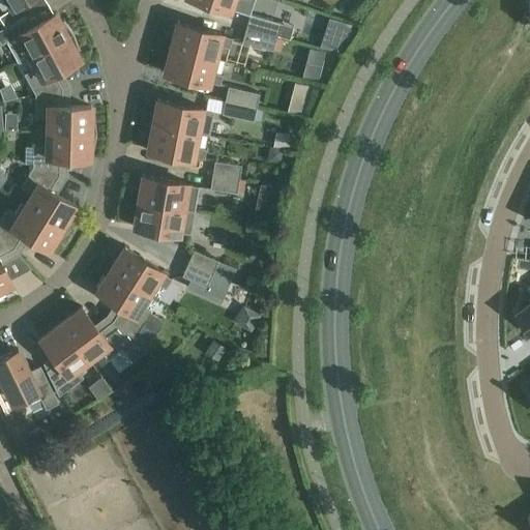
[(6,0),(11,7),(0,15),(0,18),(5,26),(24,16),(28,13),(21,2),(24,0),(6,0)]
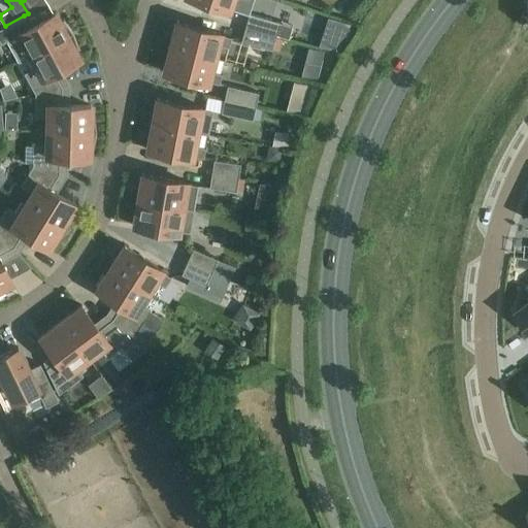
[(200,0),(228,9),(229,8),(240,11),(243,1),(238,0),(200,0)]
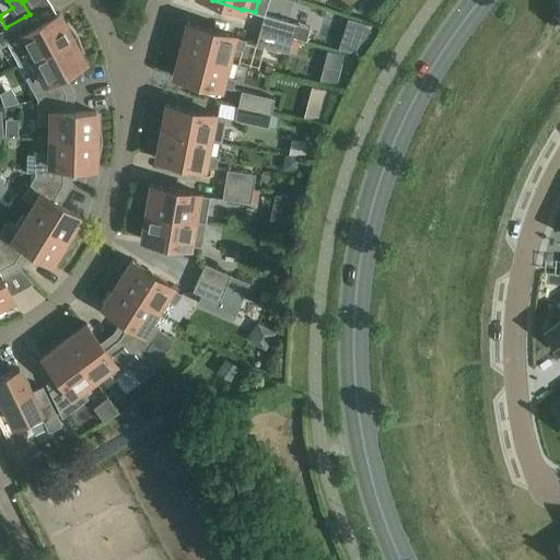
[(6,27),(0,30),(0,46),(0,47),(8,43),(20,66),(27,61),(78,34),(77,33),(67,20),(66,21),(63,22),(59,13),(32,28),(25,16),(6,27)]
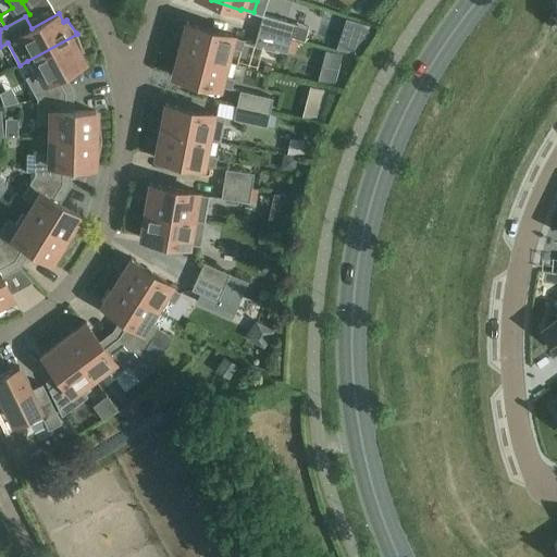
[(258,28),(291,38),(295,24),(262,14),(258,28)]
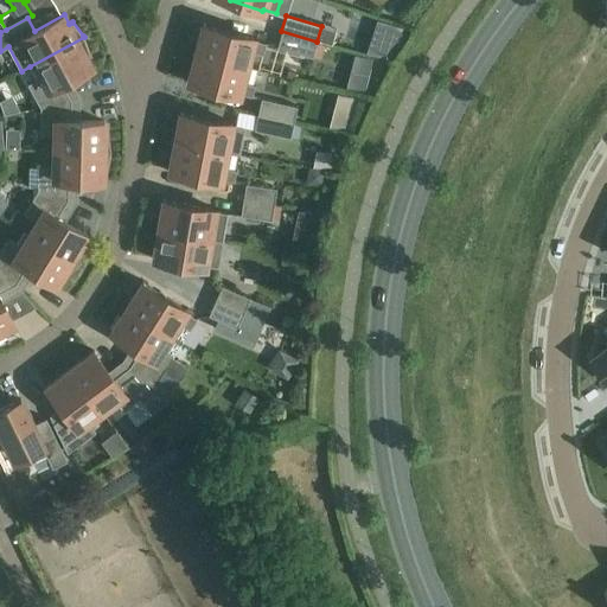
[(204,24),(196,53),(246,66),(250,51),(263,55),(266,43),(253,39),(254,38),(205,26),(205,24),(204,24)]
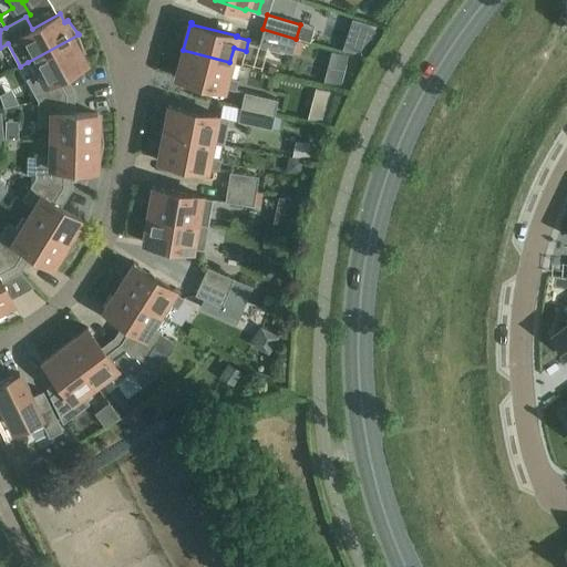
[(296,39),(263,29),(259,43),(292,53),(296,39)]
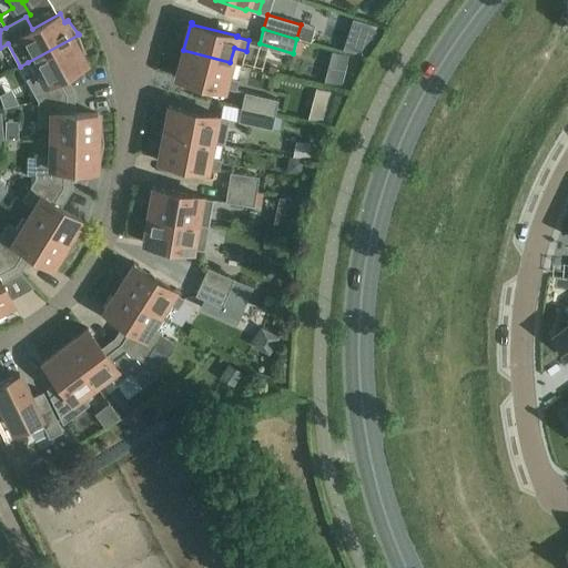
[(28,62),(34,74),(26,79),(38,101),(67,94),(58,77),(85,62),(81,53),(83,52),(84,52),(79,37),(79,34),(28,62)]
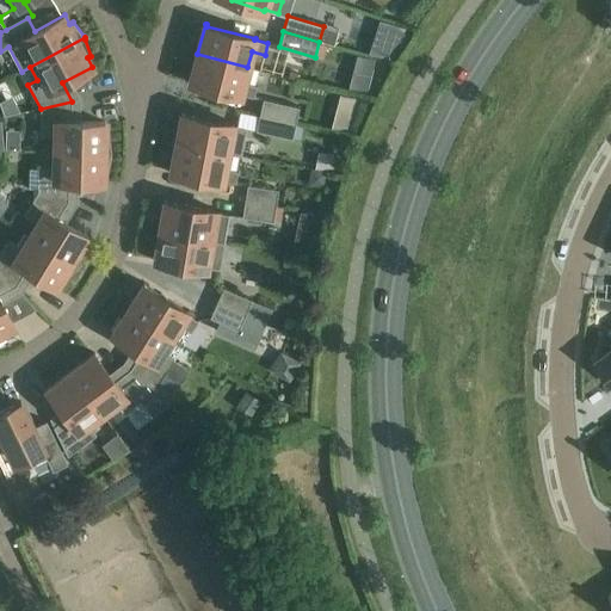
[(247,67),(197,54),(190,84),(191,85),(191,82),(240,96),(241,94),(253,97),(257,86),(244,82),(247,67)]
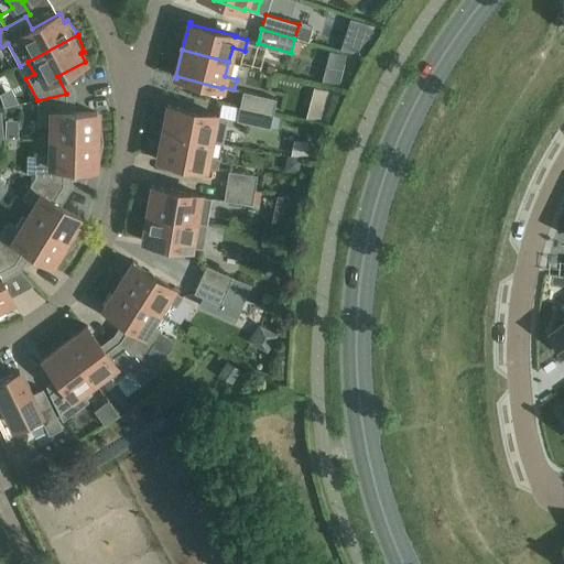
[(326,67),(322,82),(338,85),(342,71),(326,67)]
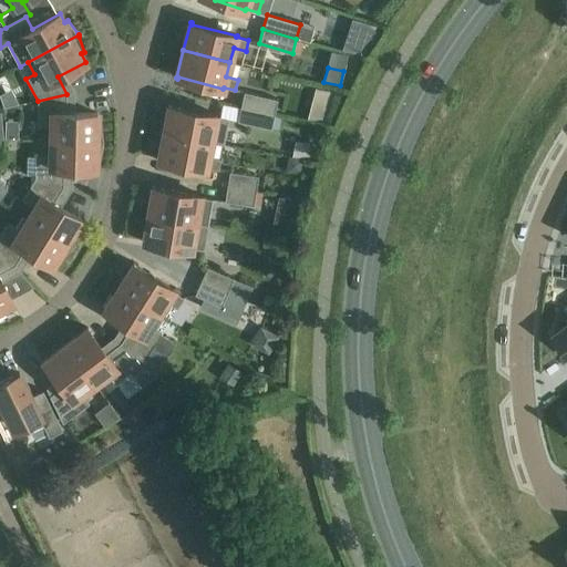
[(316,89),(308,119),(325,123),(332,93),(316,89)]
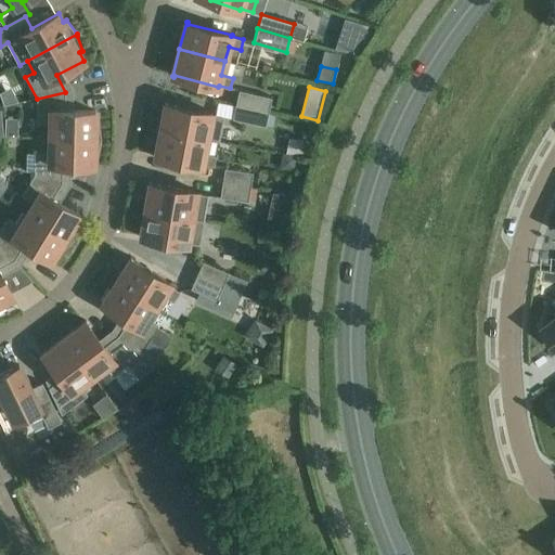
[(235,104),(269,112),(272,98),(239,90),(235,104)]
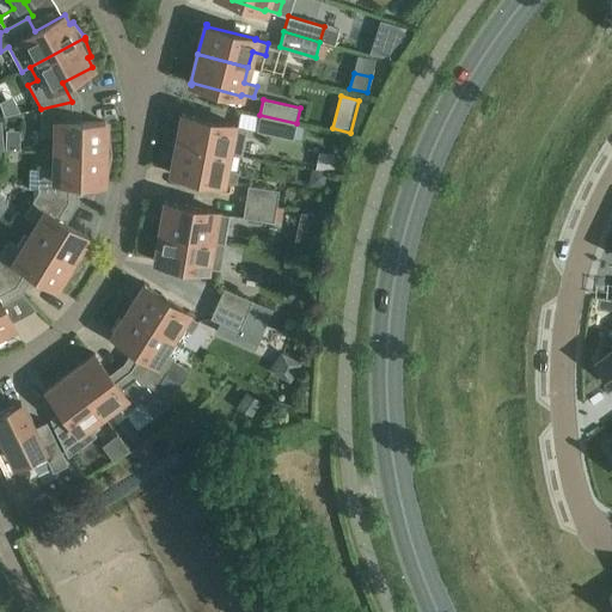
[(72,102),(41,109),(40,136),(56,136),(55,151),(111,153),(111,151),(109,134),(105,134),(105,123),(72,122),(72,102)]
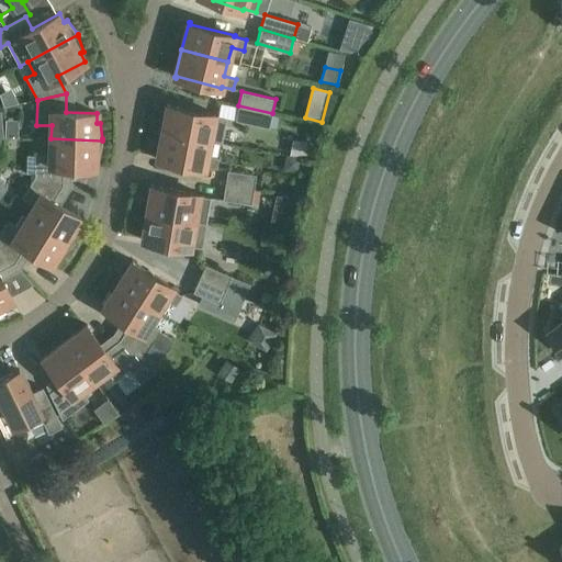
[(210,141),(209,142),(221,144),(226,117),(214,115),(214,114),(169,105),(169,104),(168,103),(163,132),(210,141)]
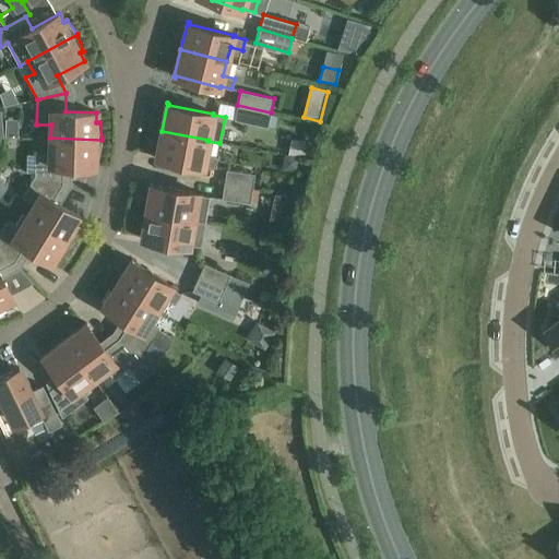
[(271,113),(237,105),(234,119),(268,127),(271,113)]
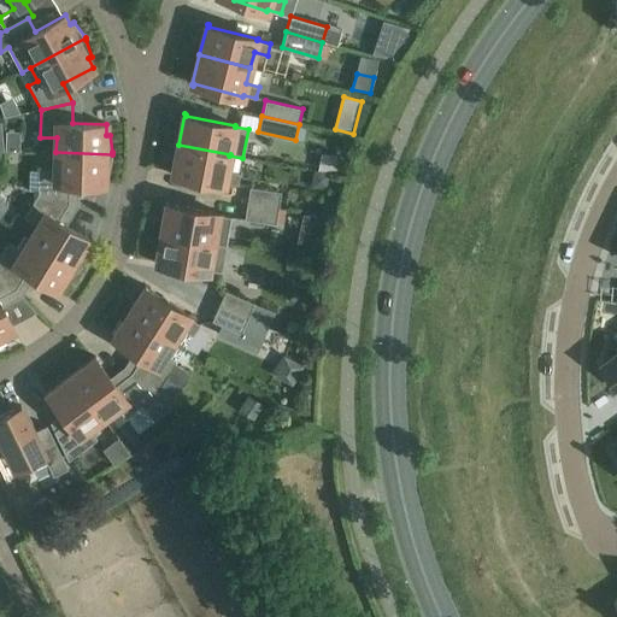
[(230,154),(178,145),(172,175),(174,176),(175,174),(224,183),(224,182),(238,184),(240,172),(227,170),(229,156),(230,154)]
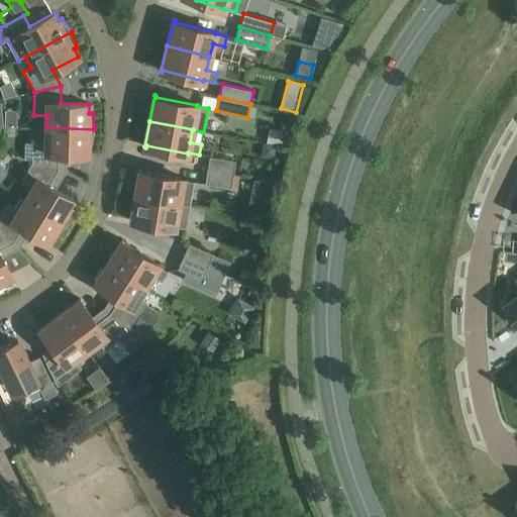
[(278,135),(278,123),(265,123),(265,135),(278,135)]
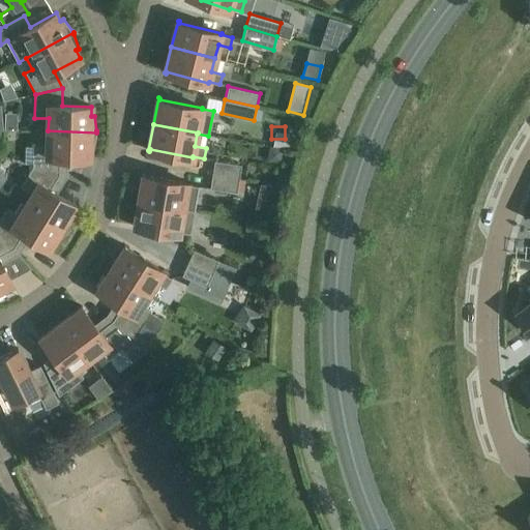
[(33,150),(33,167),(60,174),(60,156),(89,157),(90,148),(93,149),(96,134),(96,133),(48,130),(48,143),(33,143),(33,150)]
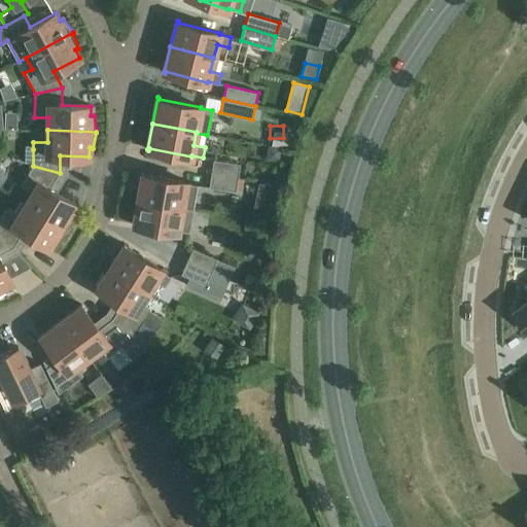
[(268,146),(266,160),(279,162),(282,148),(268,146)]
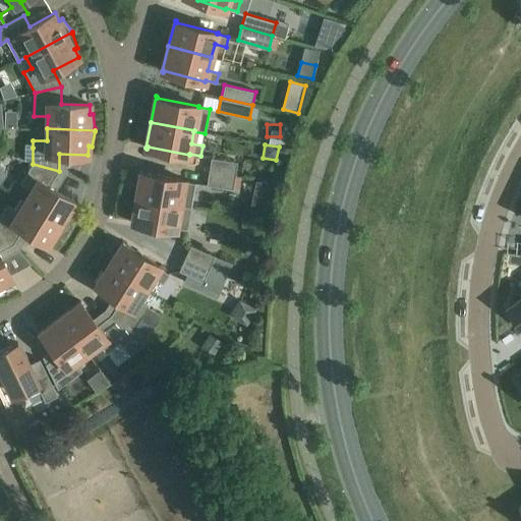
[(211,158),(209,171),(235,175),(237,162),(211,158)]
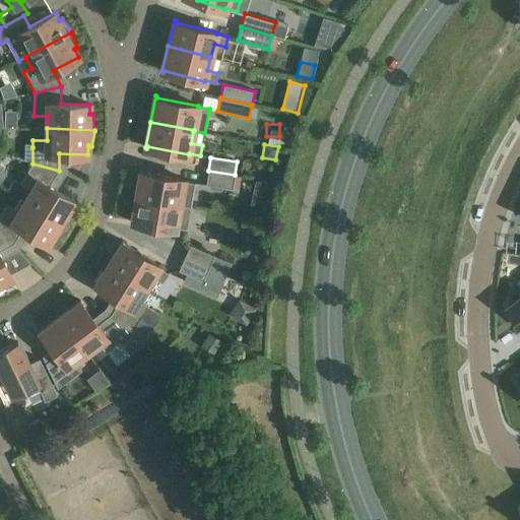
[(59,171),(33,164),(20,183),(31,190),(25,200),(65,225),(67,223),(72,210),(69,208),(73,201),(50,186),(59,171)]
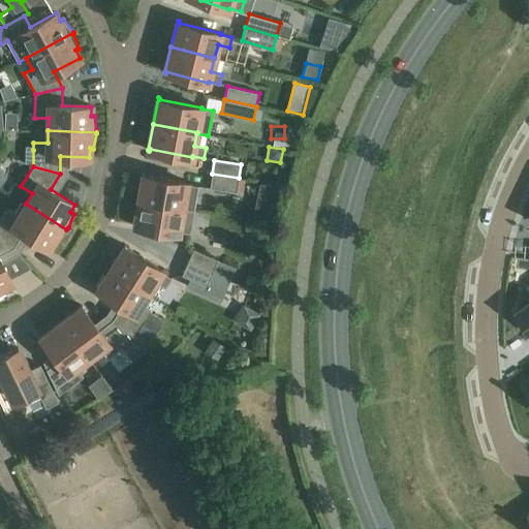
[(183,208),(183,207),(185,194),(196,196),(198,186),(187,184),(187,182),(144,175),(144,174),(143,174),(138,200),(183,208)]
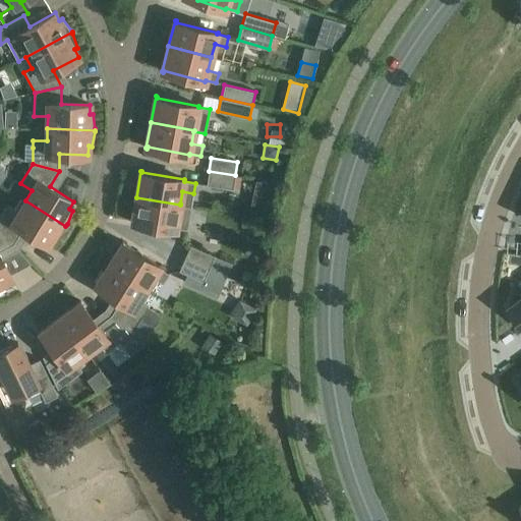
[(235,175),(209,171),(207,184),(233,189),(235,175)]
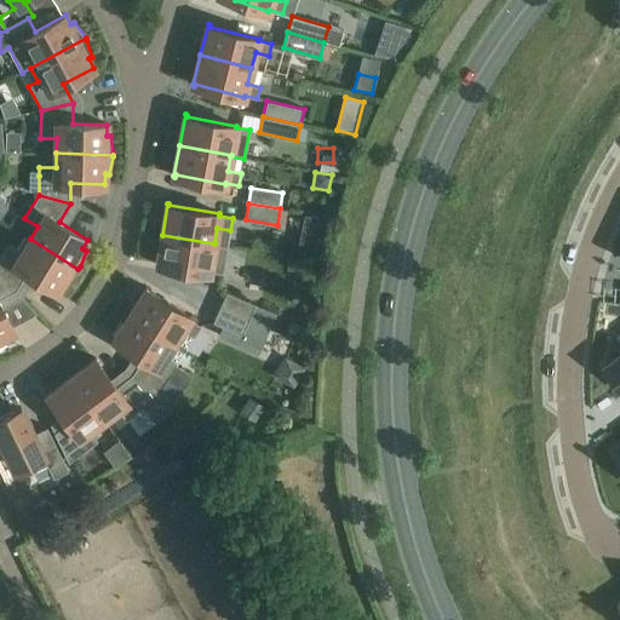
[(214,244),(162,235),(158,265),(159,265),(159,264),(210,273),(210,271),(223,274),(228,245),(214,242),(214,244)]
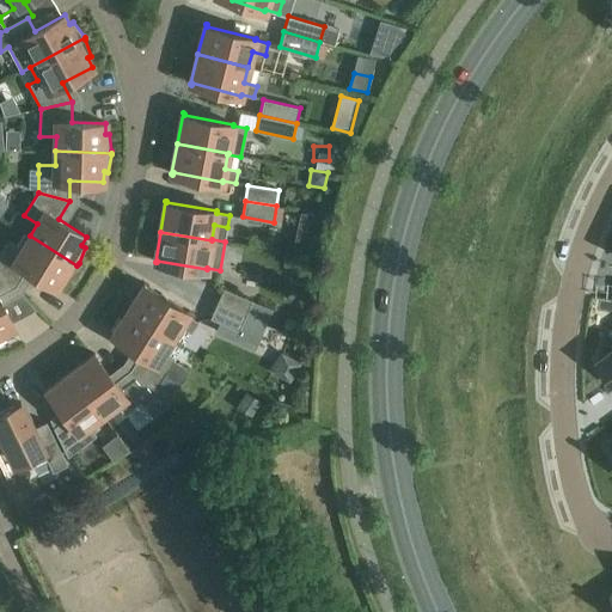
[(8,240),(0,252),(0,269),(16,287),(26,269),(55,287),(61,277),(63,280),(65,280),(77,268),(77,265),(30,236),(25,233),(17,245),(8,240)]
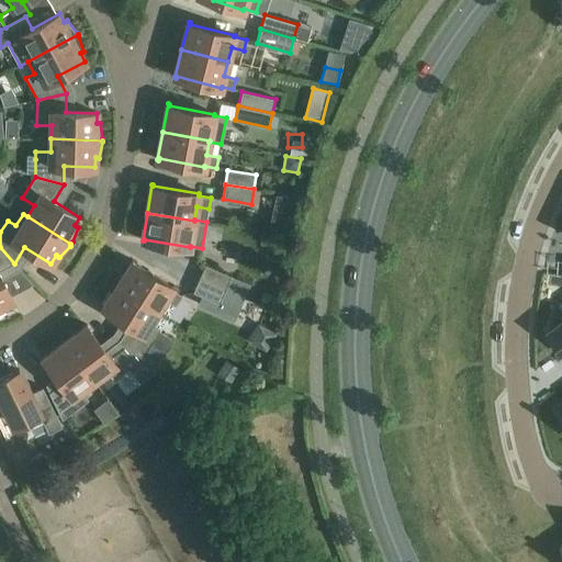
[(0,270),(14,263),(0,247),(0,312),(7,307),(6,306),(4,304),(12,299),(0,276),(0,270)]
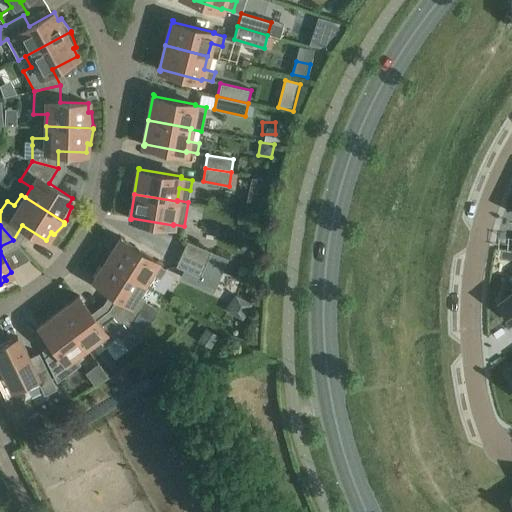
[(121,237),(107,259),(153,288),(166,269),(156,263),(157,262),(121,239),(122,238),(121,237)]
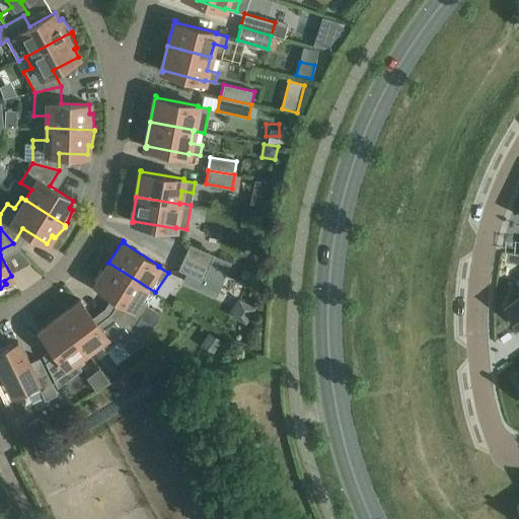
[(183,256),(209,268),(214,254),(190,244),(183,256)]
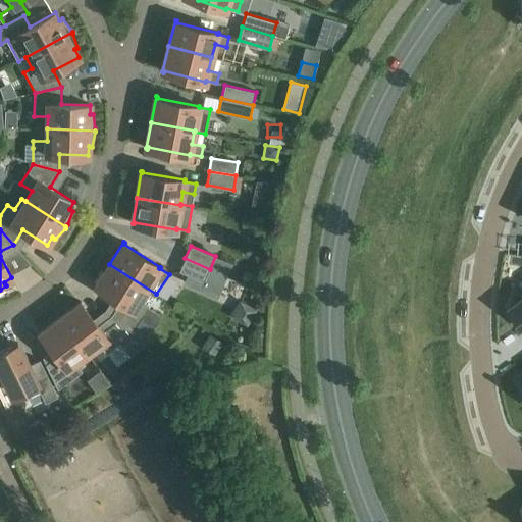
[(210,269),(185,258),(179,271),(204,281),(210,269)]
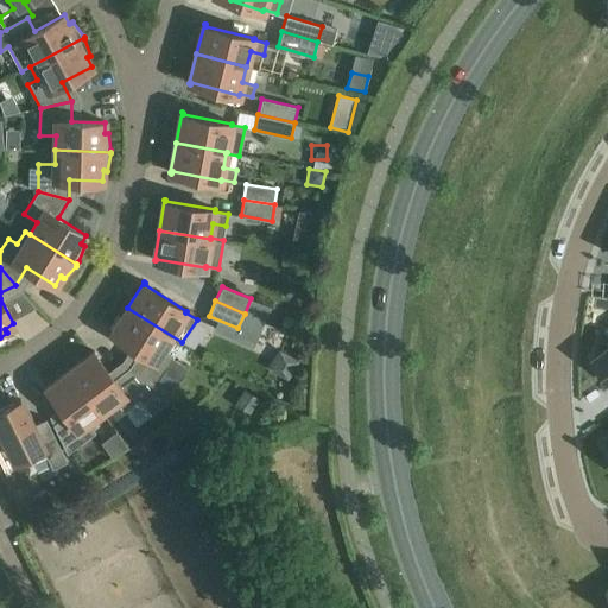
[(182,342),(127,308),(111,334),(112,335),(113,334),(140,350),(130,367),(152,388),(182,342)]
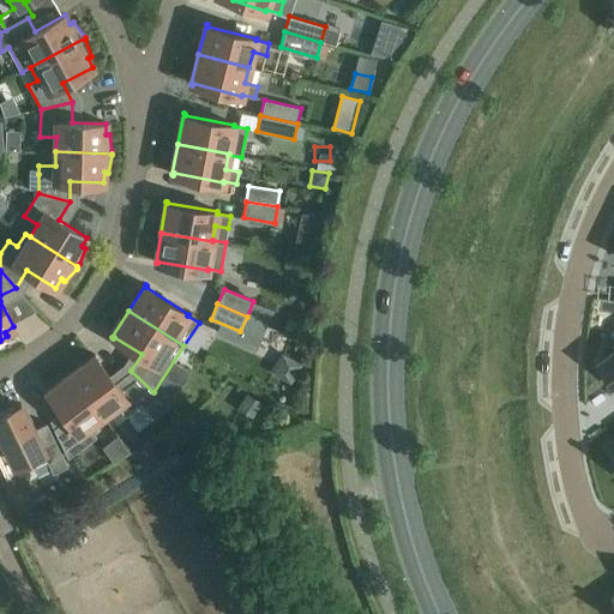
[(613,330),(611,333),(613,337),(613,345),(607,344),(606,357),(605,366),(603,373),(609,373),(613,379),(613,330)]
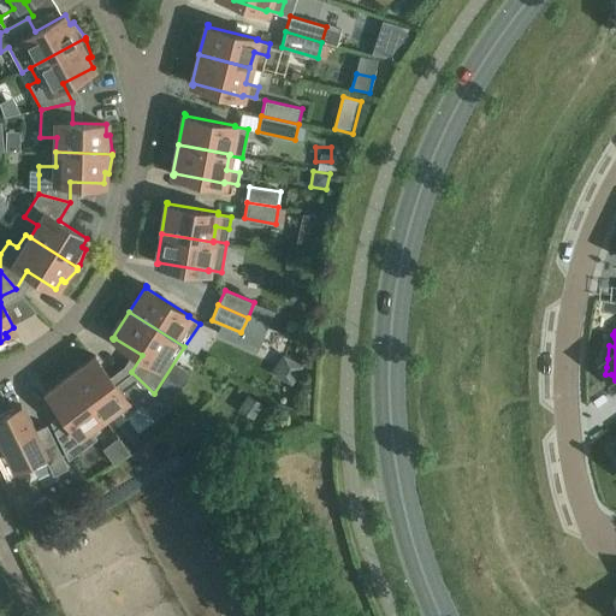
[(96,356),(71,375),(102,416),(117,407),(124,416),(154,394),(131,372),(114,384),(95,359),(96,357),(96,356)]
